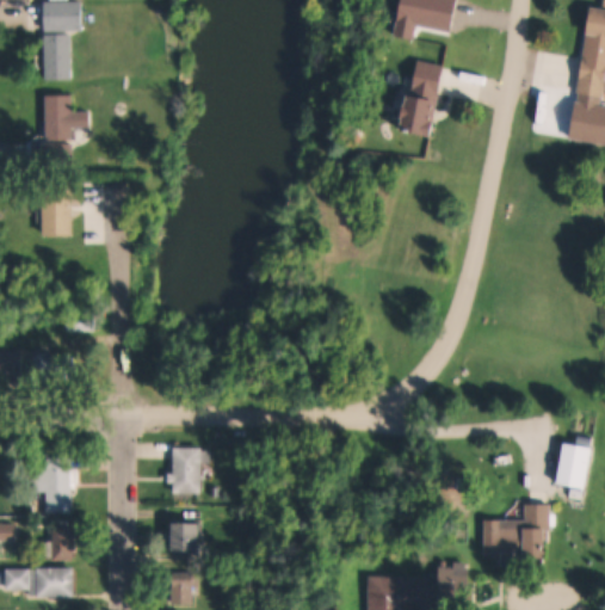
[(45,1),(84,1),(84,30),(45,31),(45,1)]
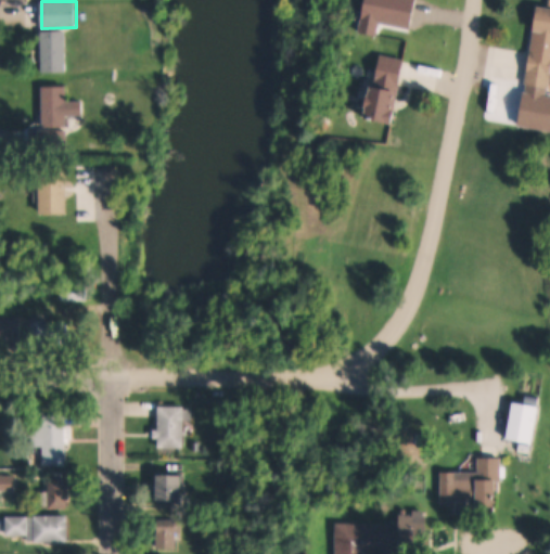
[(536,5),(549,8),(549,71),(547,88),(522,84),(536,5)]
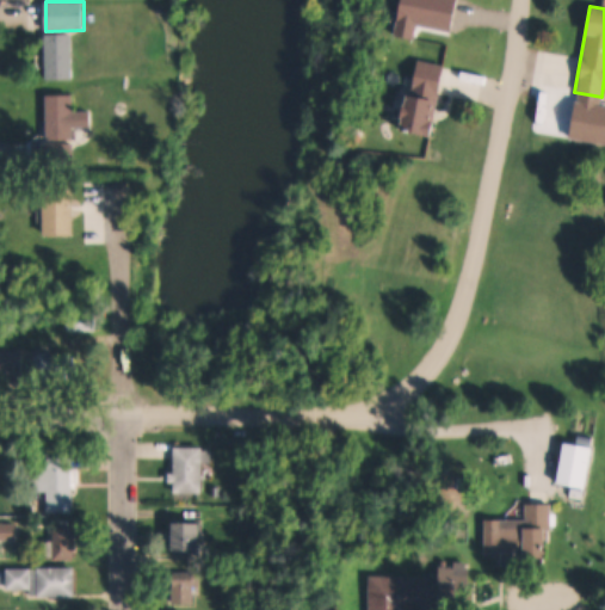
[(45,34),(72,34),(73,79),(45,79),(45,34)]
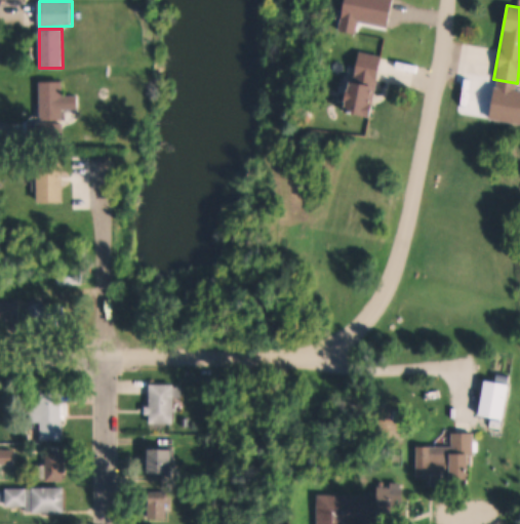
[(357,52),(378,56),(369,105),(373,106),(372,116),(347,112),(357,52)]
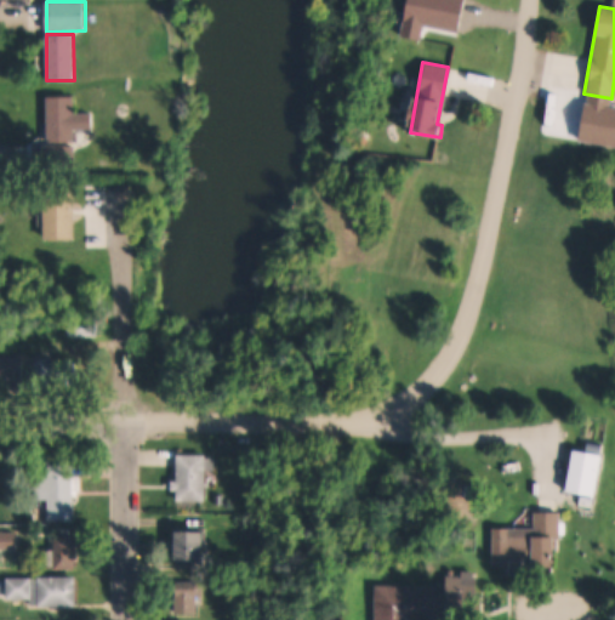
[(46,97),(74,96),(75,144),(47,144),(46,97)]
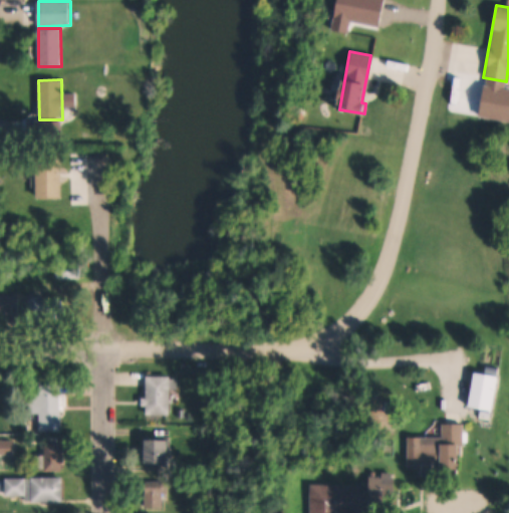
[(37,151),(63,151),(63,197),(37,197),(37,151)]
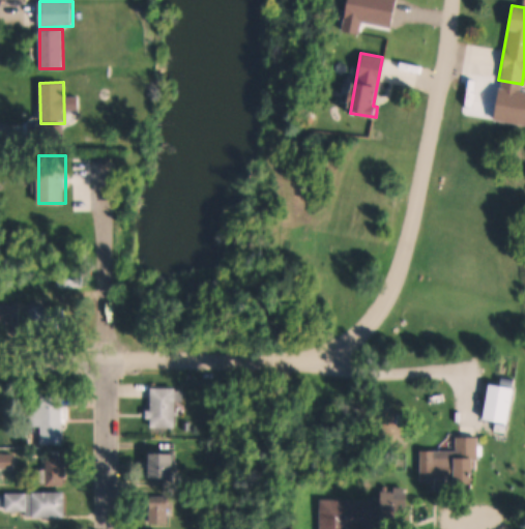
[(56,269),(83,269),(83,287),(56,288),(56,269)]
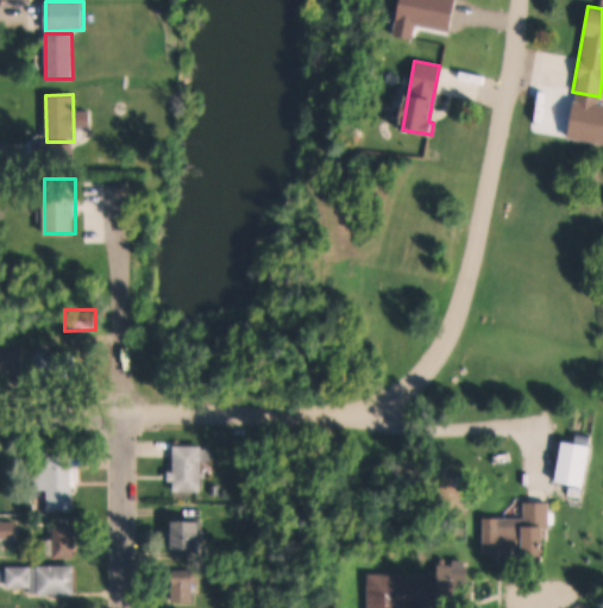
[(0,348),(23,348),(24,383),(0,383),(0,348)]
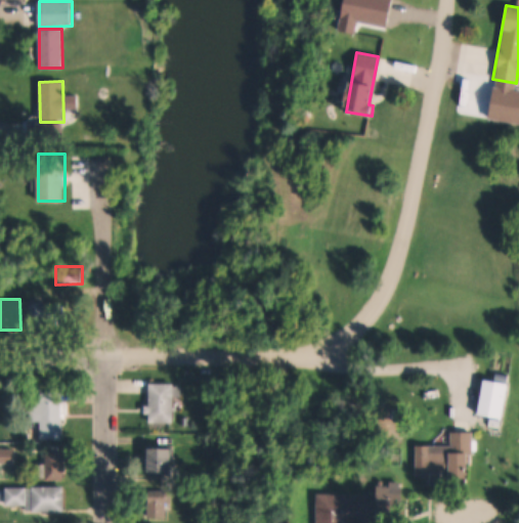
[(28,305),(60,305),(60,331),(29,331),(28,305)]
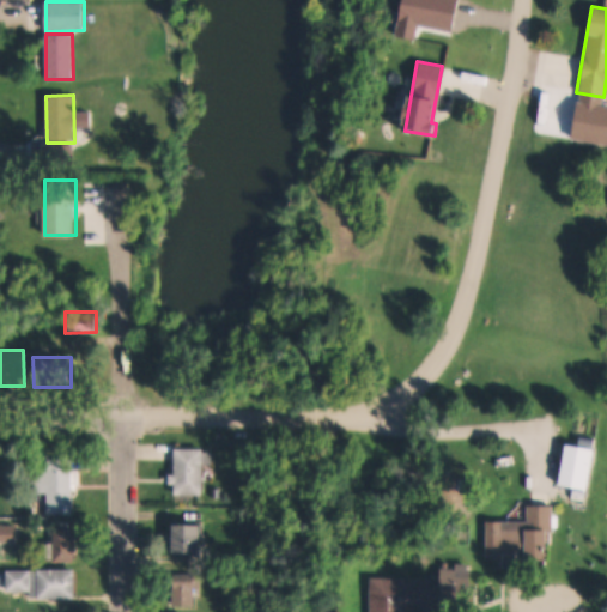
[(564,446),(593,450),(586,491),(557,486),(564,446)]
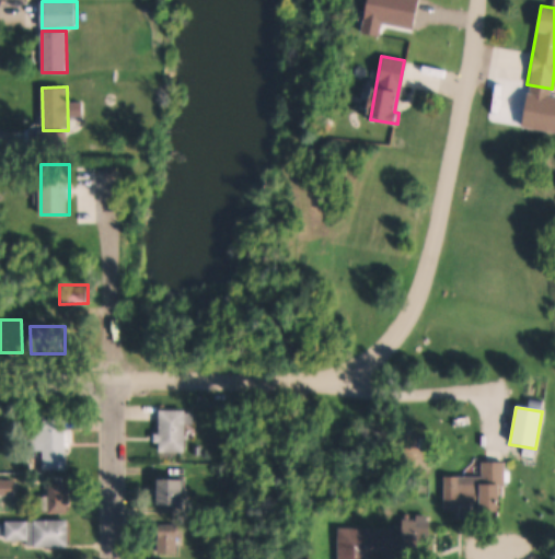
[(155,446),(151,446),(151,434),(155,434),(157,410),(183,411),(182,453),(155,452),(155,446)]
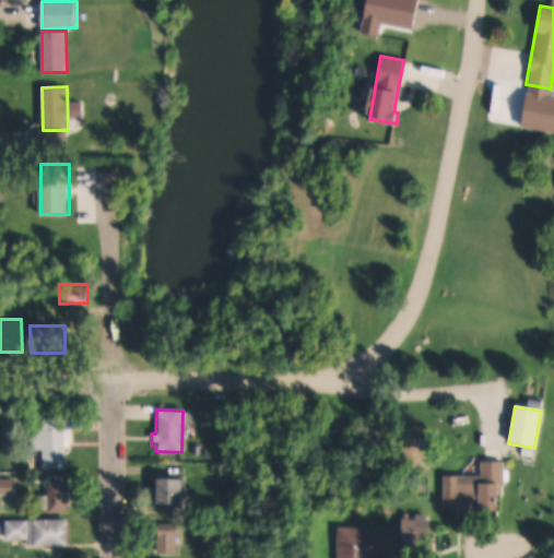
[(33,450),(33,418),(62,418),(63,471),(40,471),(39,450),(33,450)]
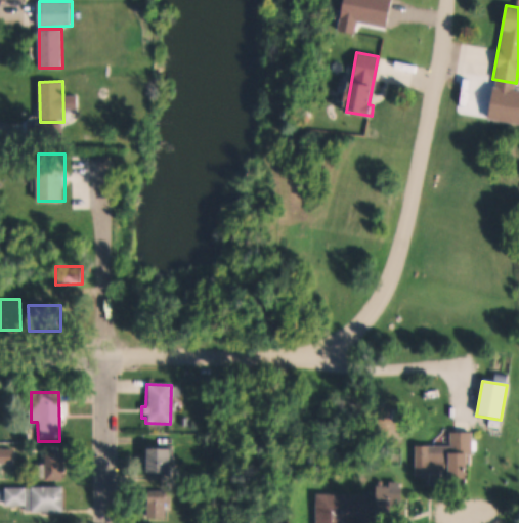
[(428,447),(446,446),(446,433),(470,433),(470,455),(467,455),(467,478),(428,478),(428,447)]
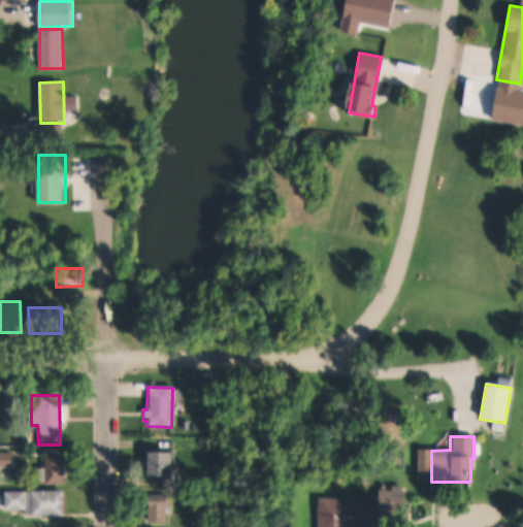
[(0,452),(11,452),(11,465),(0,465),(0,452)]
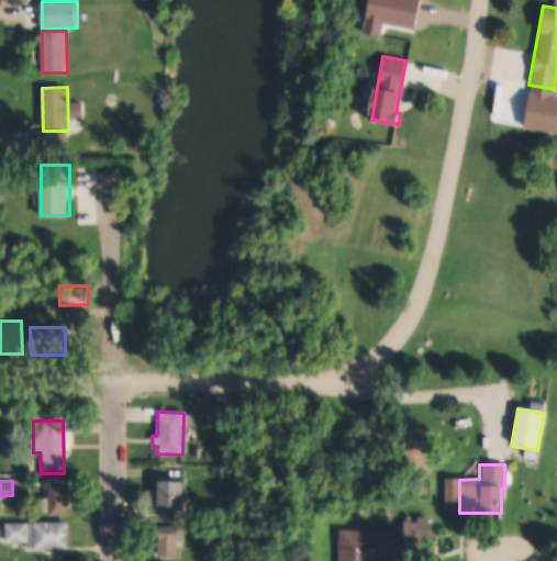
[(158,481),(182,482),(181,507),(157,506),(158,481)]
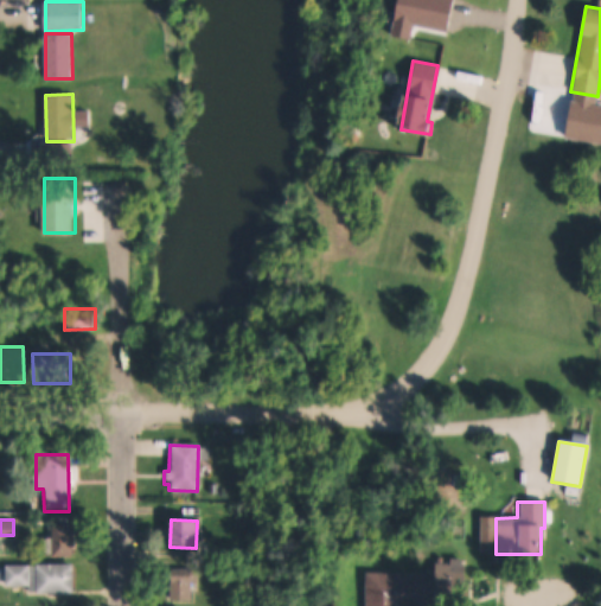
[(49,525),(69,525),(69,555),(50,555),(49,525)]
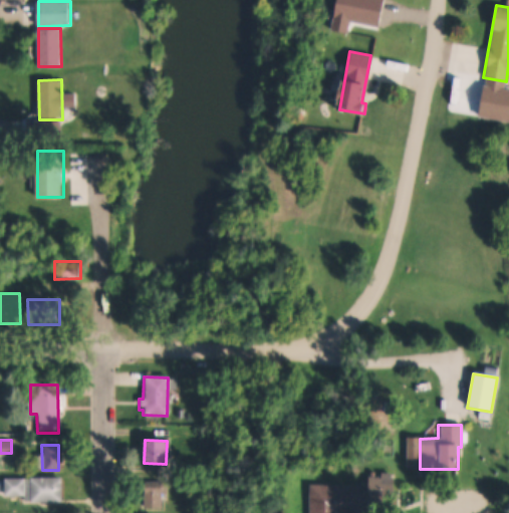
[(2,477),(60,477),(60,501),(21,502),(21,495),(2,495),(2,477)]
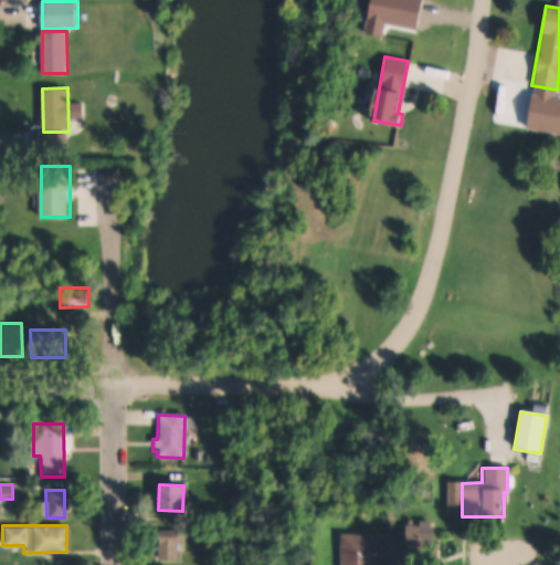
[(155,530),(180,530),(180,543),(175,543),(175,561),(156,561),(155,530)]
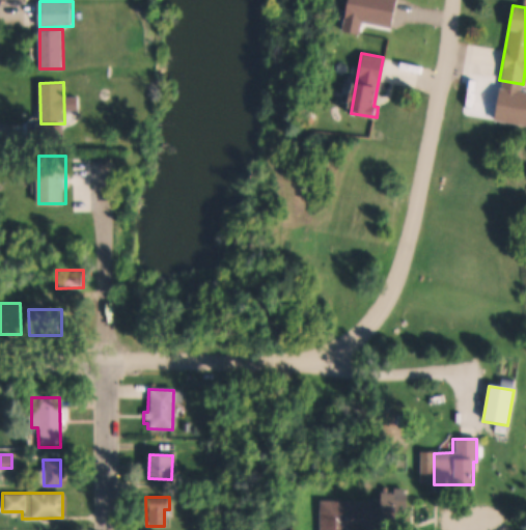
[(316,529),(316,501),(380,500),(380,529),(316,529)]
